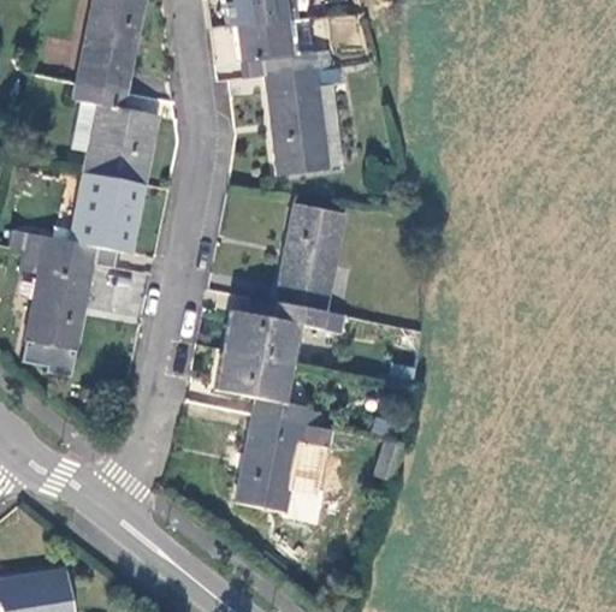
[(90,0),(75,81),(126,90),(143,0),(90,0)]
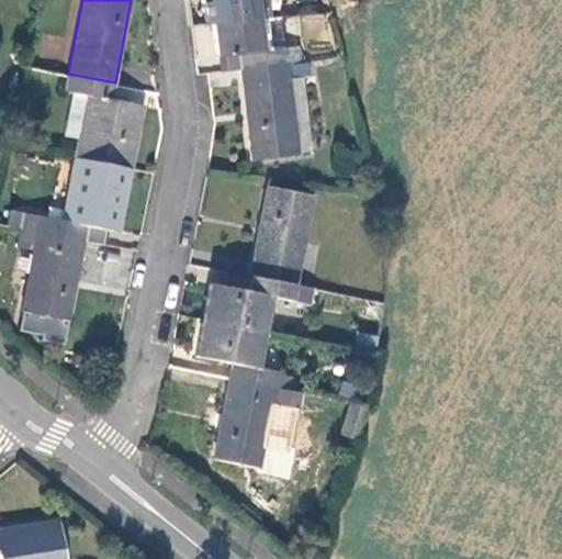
[(206,0),(211,23),(259,18),(260,17),(257,0),(206,0)]
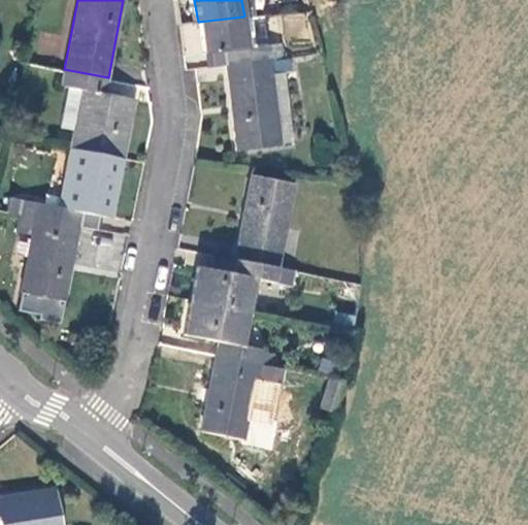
[(284,13),(286,36),(308,33),(306,10),(284,13)]
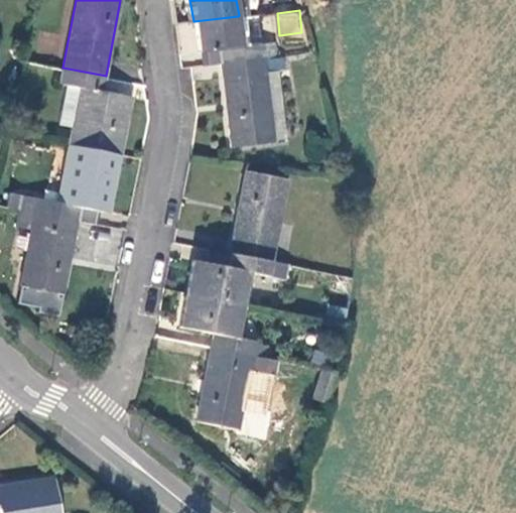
[(257,14),(239,15),(242,45),(262,42),(257,14)]
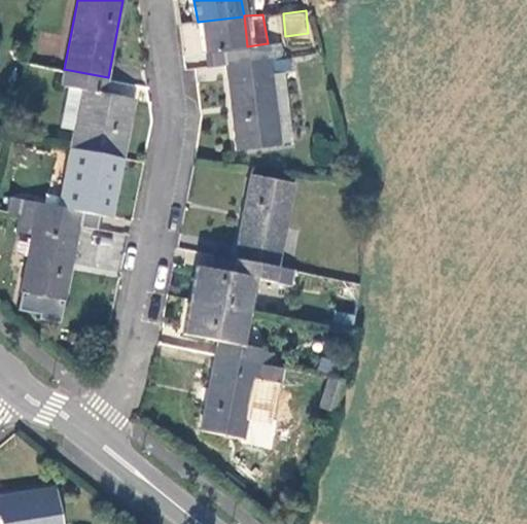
[(247,46),(244,15),(243,16),(198,22),(202,49),(224,48),(226,63),(270,58),(268,43),(247,46)]
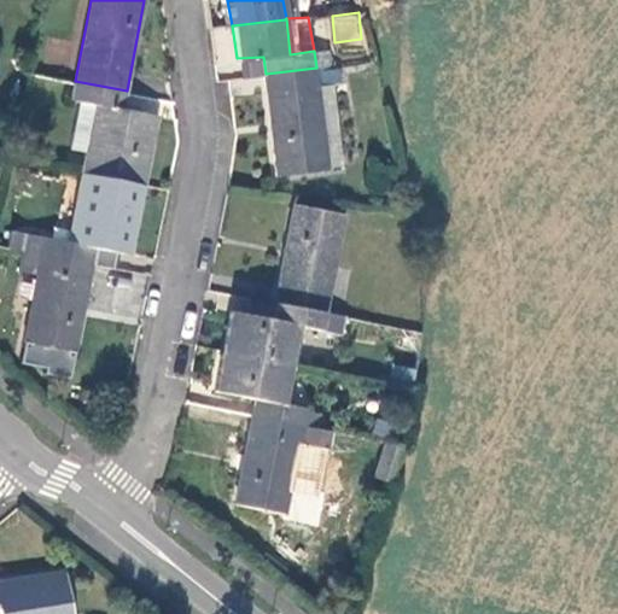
[(263,57),(237,58),(238,77),(266,74),(263,57)]
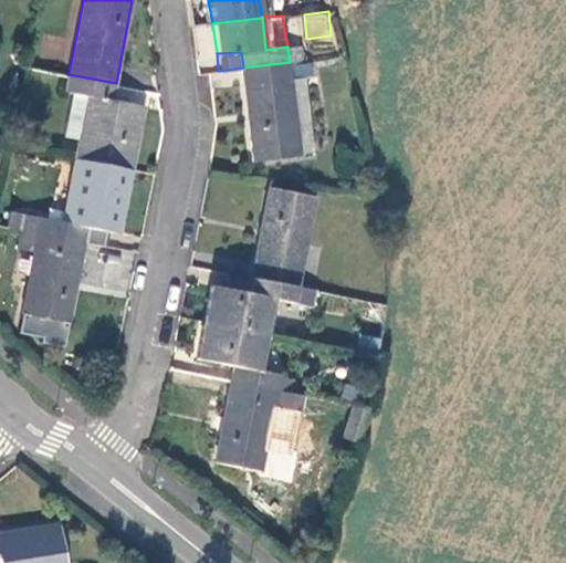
[(312,74),(311,60),(290,62),(243,68),(255,160),(301,155),(301,152),(292,77),(306,75),(312,74)]
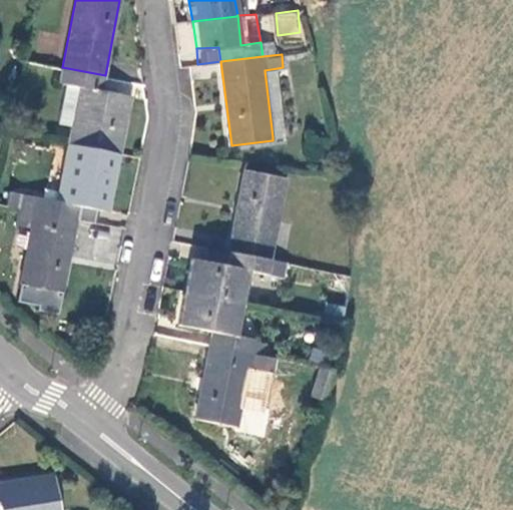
[(69,142),(121,152),(132,96),(103,88),(105,75),(62,67),(60,80),(67,82),(80,85),(75,111),(69,142)]
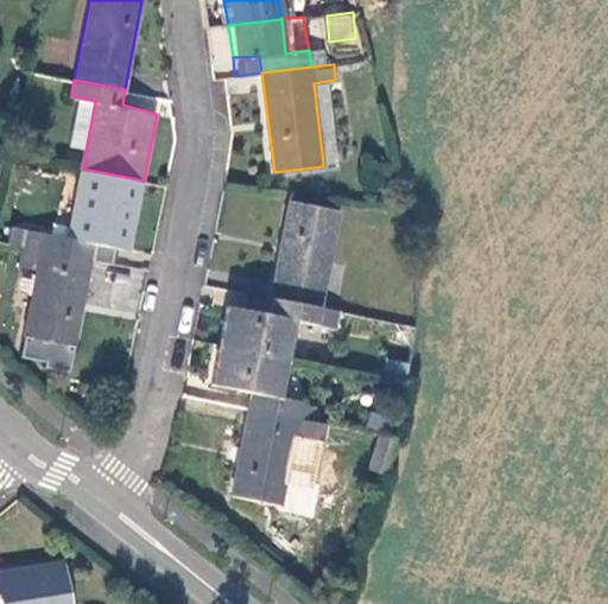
[(339,161),(329,81),(314,83),(323,163),(339,161)]
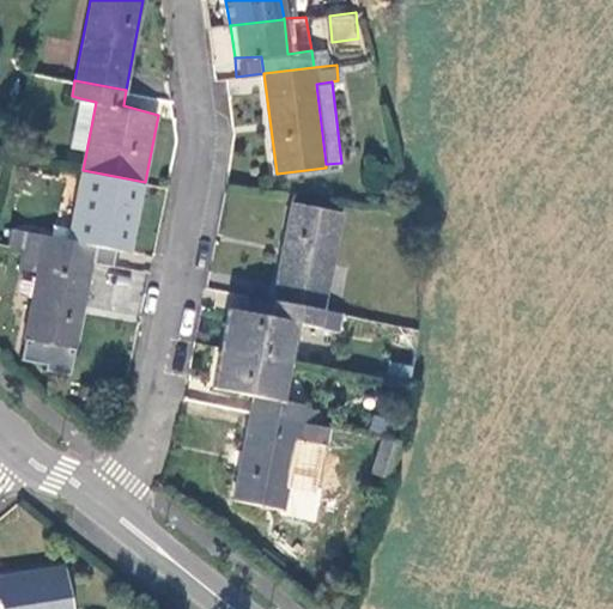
[(74,129),(90,133),(96,102),(80,98),(74,129)]
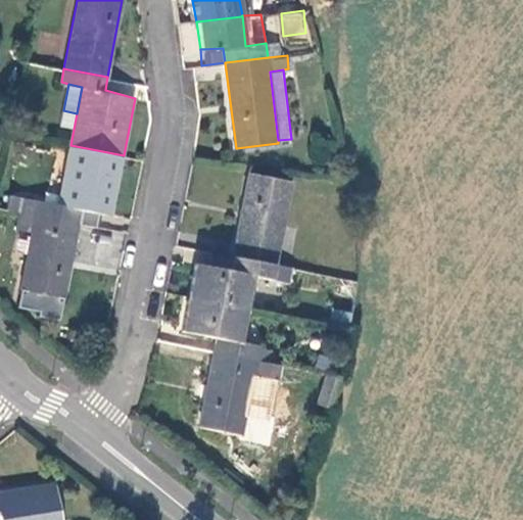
[(9,194),(5,207),(19,210),(78,223),(79,223),(82,209),(96,213),(110,215),(124,155),(70,145),(58,204),(9,194)]
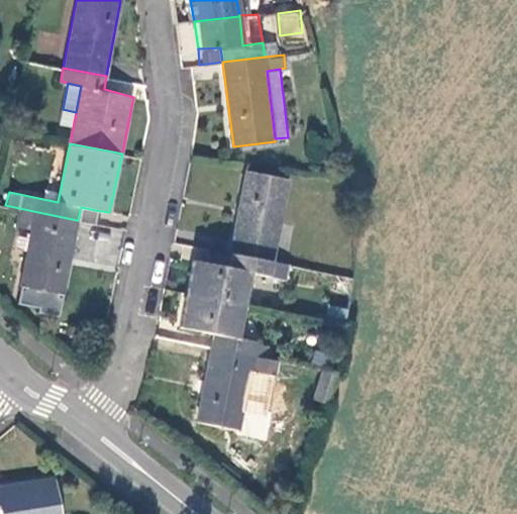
[(245,171),(229,252),(272,261),(289,179),(245,171)]
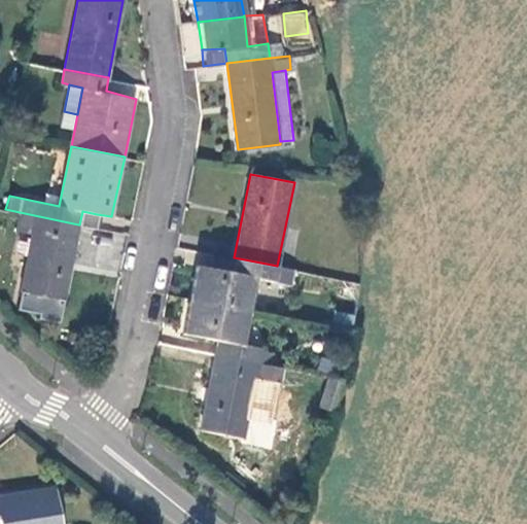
[(79,224),(95,226),(97,214),(82,211),(79,224)]
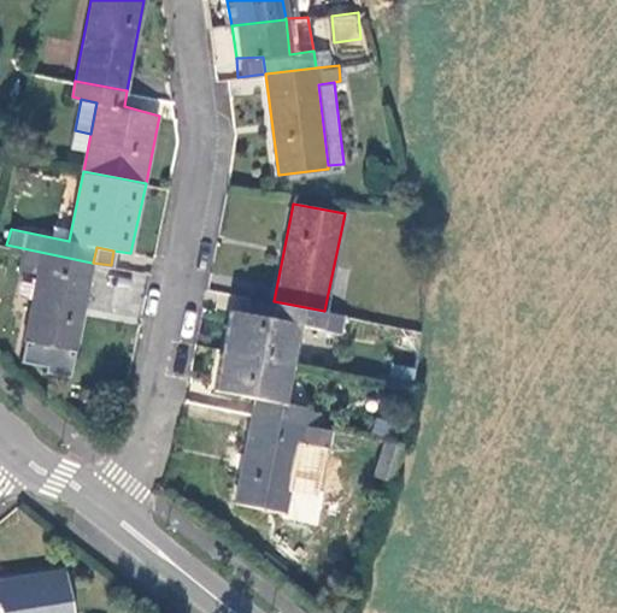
[(70,371),(93,263),(92,263),(23,248),(18,269),(36,272),(21,360),(70,371)]
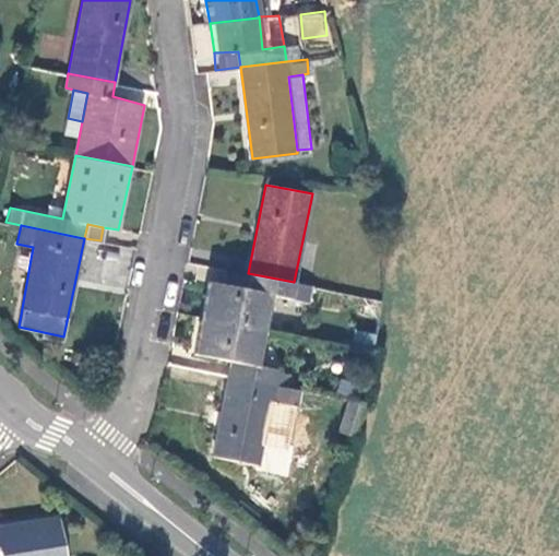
[(248,273),(232,269),(228,285),(245,288),(248,273)]
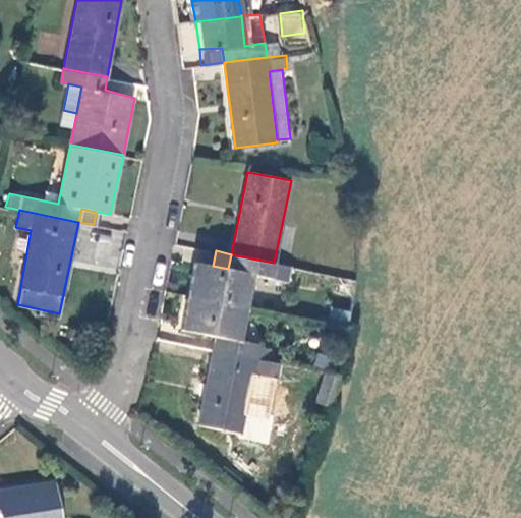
[(195,263),(188,295),(244,306),(250,274),(287,281),(290,266),(274,263),(231,254),(228,269),(213,266),(195,263)]
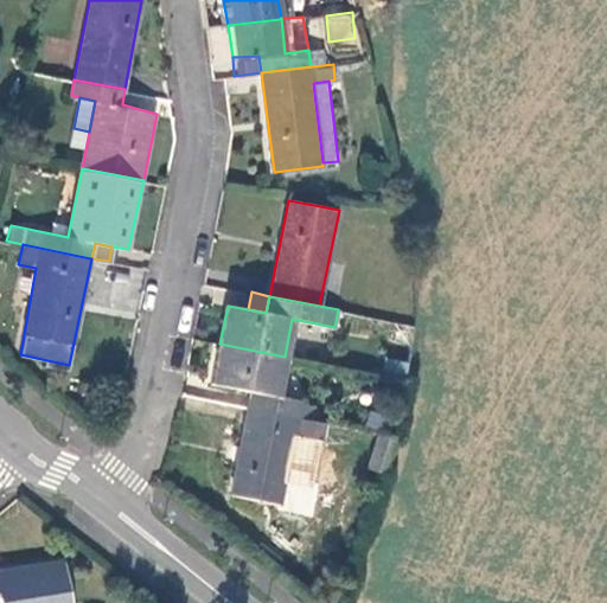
[(338,309),(334,327),(344,328),(349,310),(338,309)]
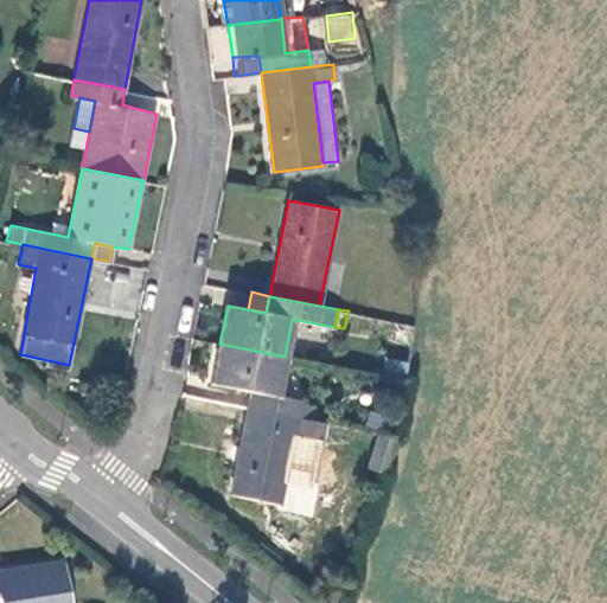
[(387,332),(389,318),(376,315),(374,328),(387,332)]
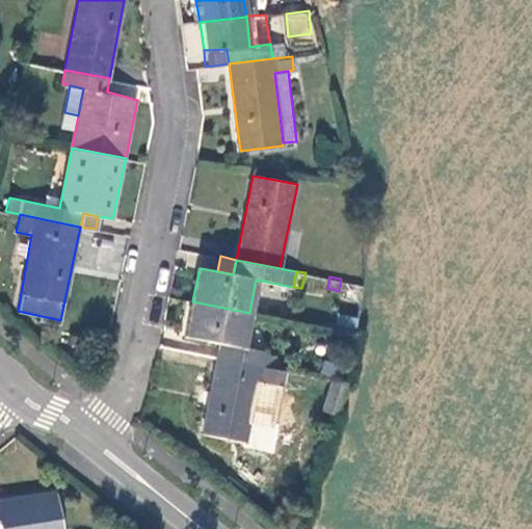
[(362,299),(364,287),(344,280),(340,296),(362,299)]
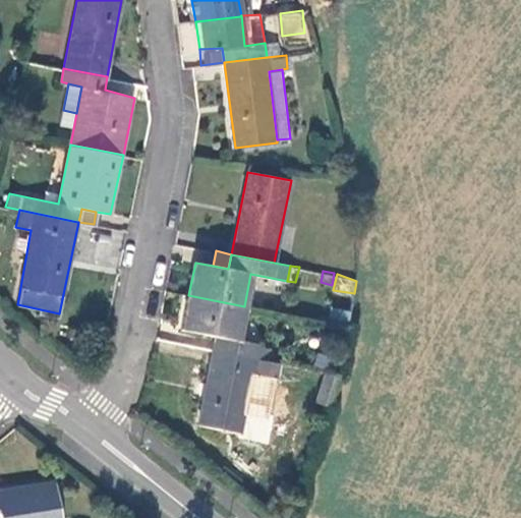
[(216,335),(213,348),(266,359),(269,346),(237,340),(244,306),(188,295),(182,328),(216,335)]
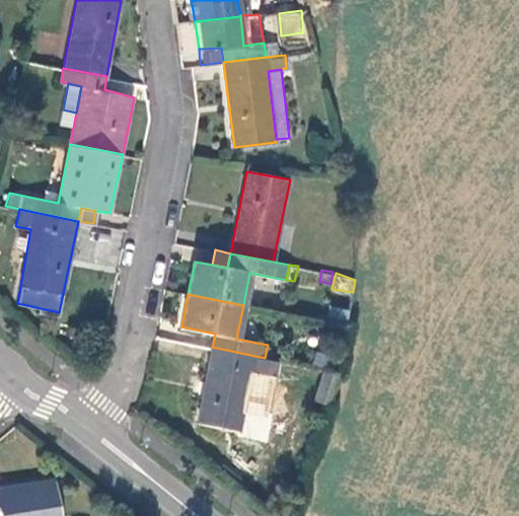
[(325,321),(350,325),(351,311),(328,308),(325,321)]
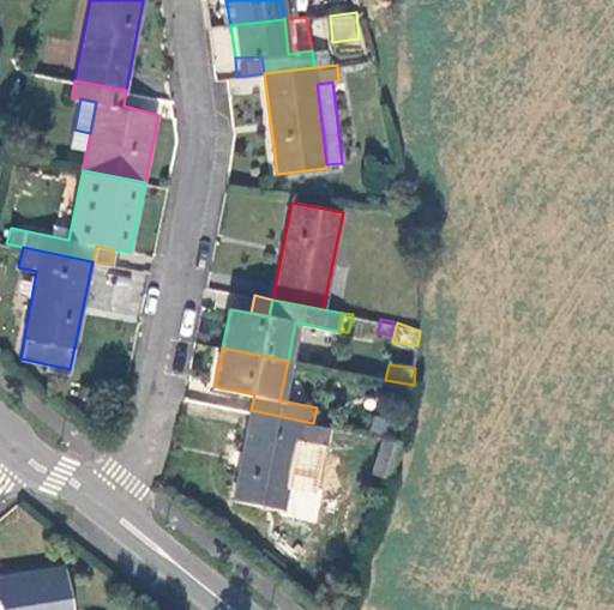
[(324,446),(329,427),(313,423),(251,410),(244,451),(242,464),(234,499),(283,509),(298,441),(324,446)]
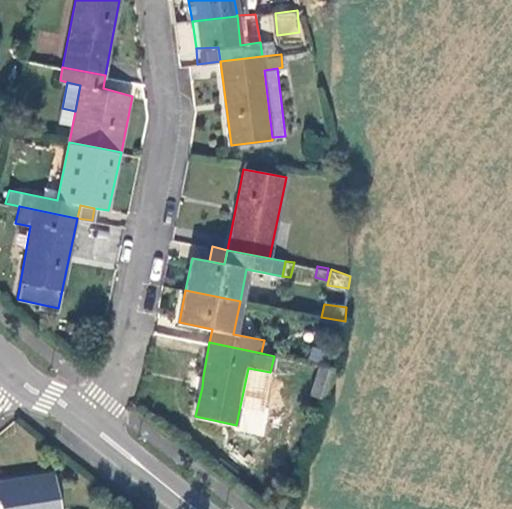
[(323,398),(332,373),(333,369),(314,364),(306,391),(323,398)]
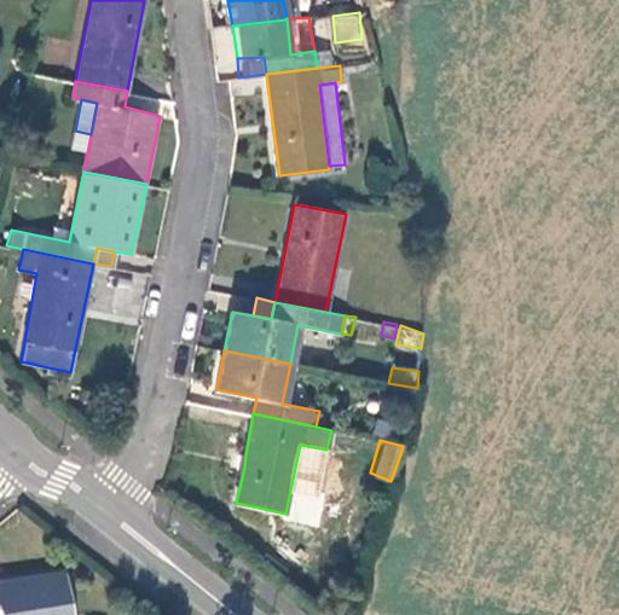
[(73,614),(65,572),(0,580),(0,614),(73,614)]
